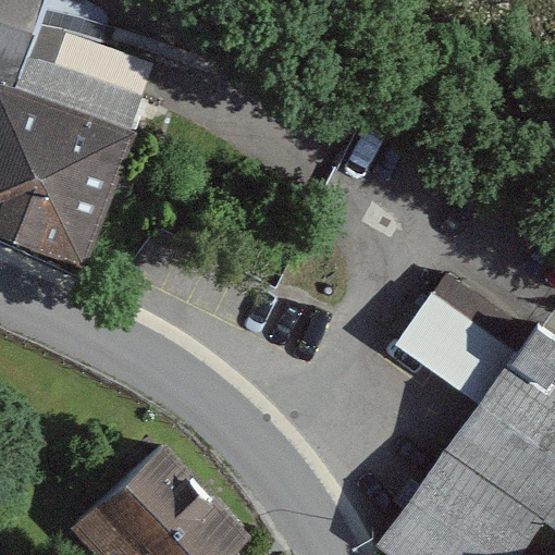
[(0,34),(38,48),(51,0),(0,0),(0,34)]
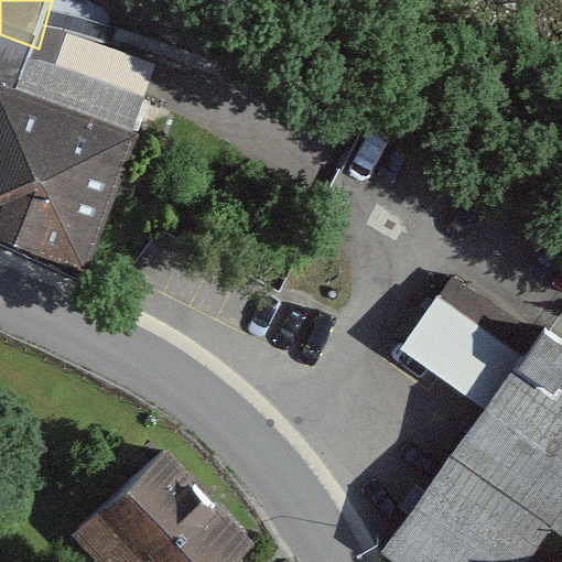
[(138,131),(0,85),(0,237),(92,268),(138,131)]
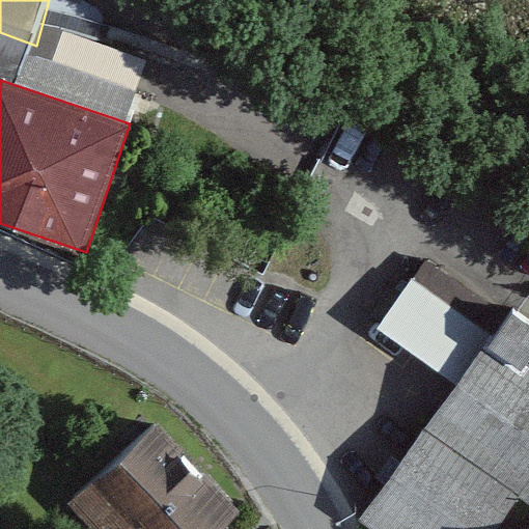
[(444,377),(493,307),(425,259),(376,329),(444,377)]
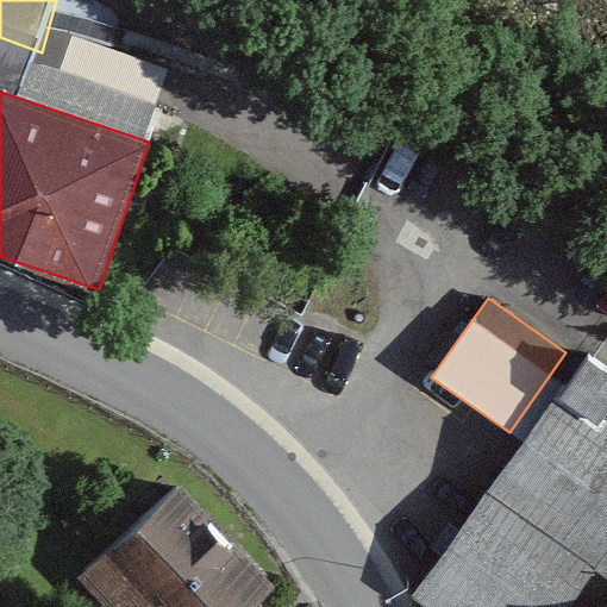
[(606,371),(579,352),(406,606),(407,606),(575,606),(592,582),(606,577),(606,424),(599,419),(606,406),(606,371)]
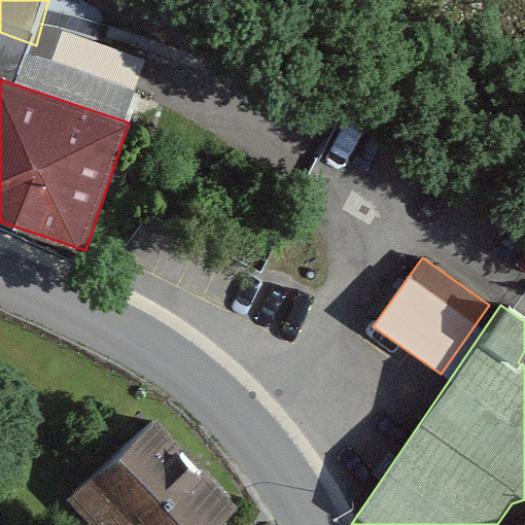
[(150,424),(68,506),(85,524),(232,524),(242,516),(150,424)]
